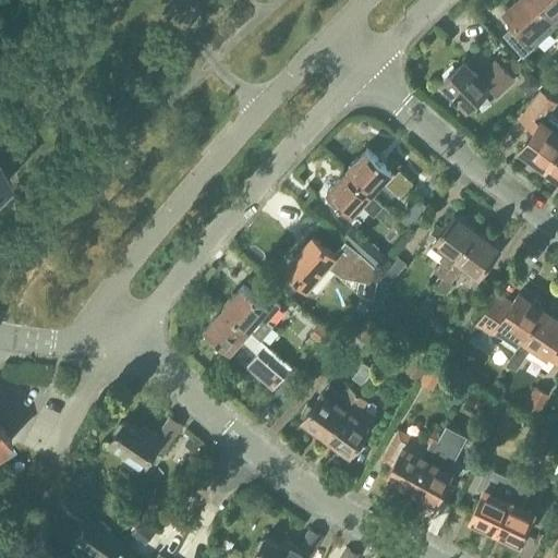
[(523,57),(557,25),(557,22),(554,16),(537,0),(518,0),(507,11),(510,15),(508,17),(516,27),(505,37),(523,57)]
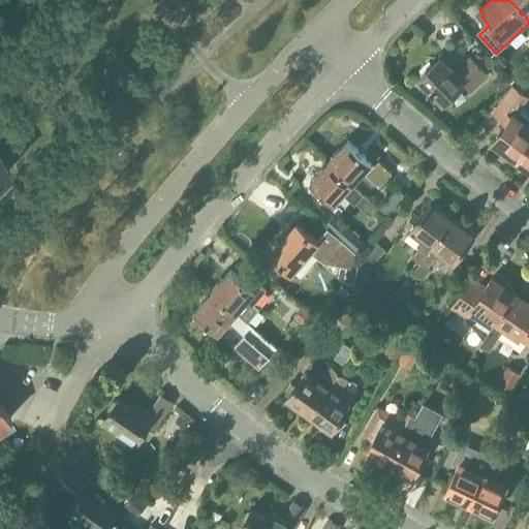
[(528,16),(528,0),(509,0),(525,16),(527,14),(528,17),(528,16)]
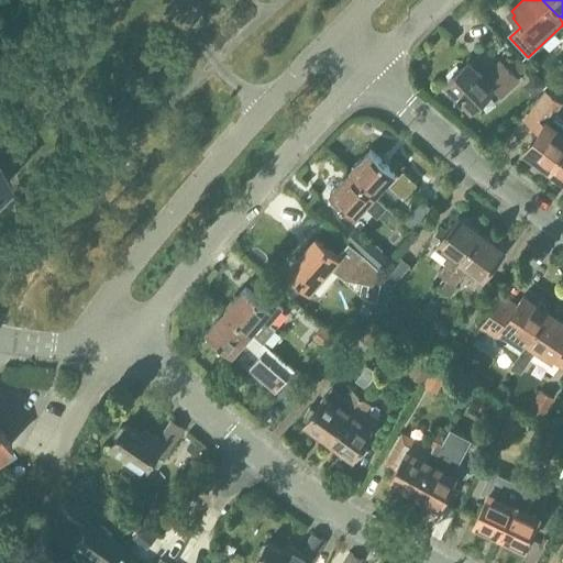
[(518,56),(512,62),(523,75),(530,69),(518,56)]
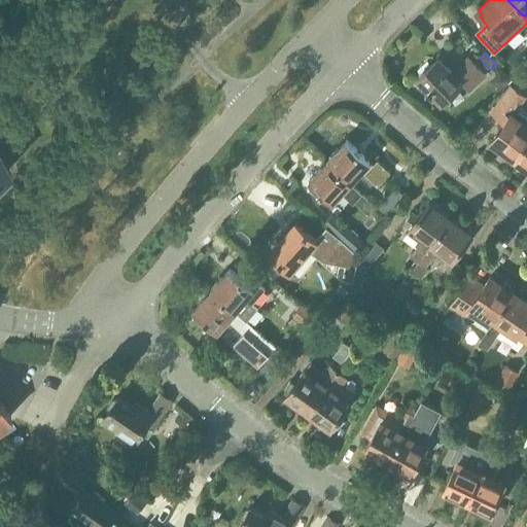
[(442,101),(461,81),(468,91),(485,75),(468,58),(453,72),(438,58),(419,77),(442,101)]
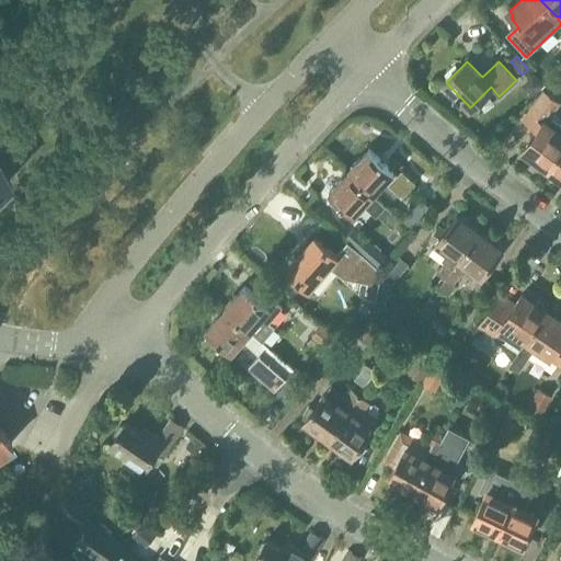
[(534,95),(544,84),(534,75),(523,86),(534,95)]
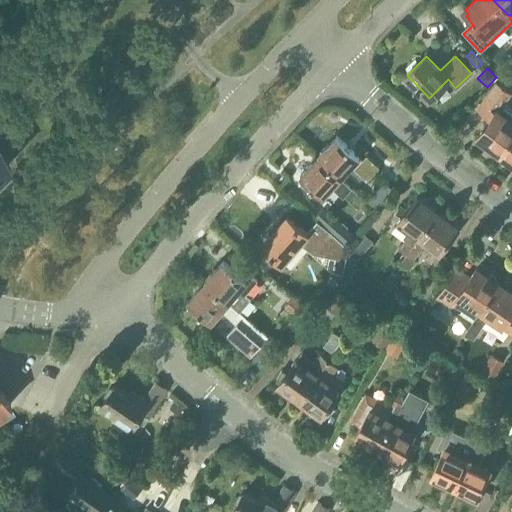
[(479,136),(502,153),(511,138),(511,108),(505,103),(511,96),(495,85),(476,111),(490,121),(479,136)]
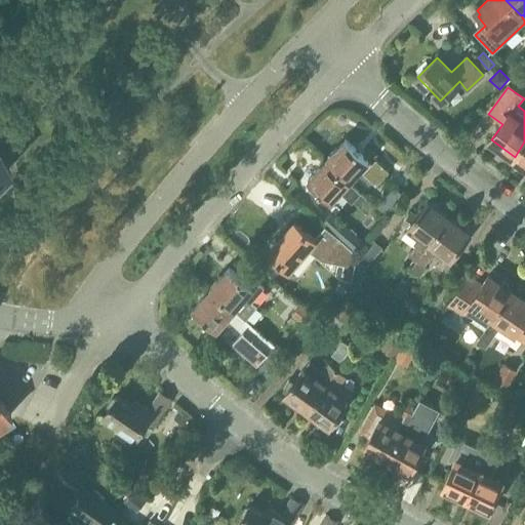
[(346,139),(327,160),(351,182),(361,169),(377,185),(390,171),(376,159),(372,163),(346,139)]
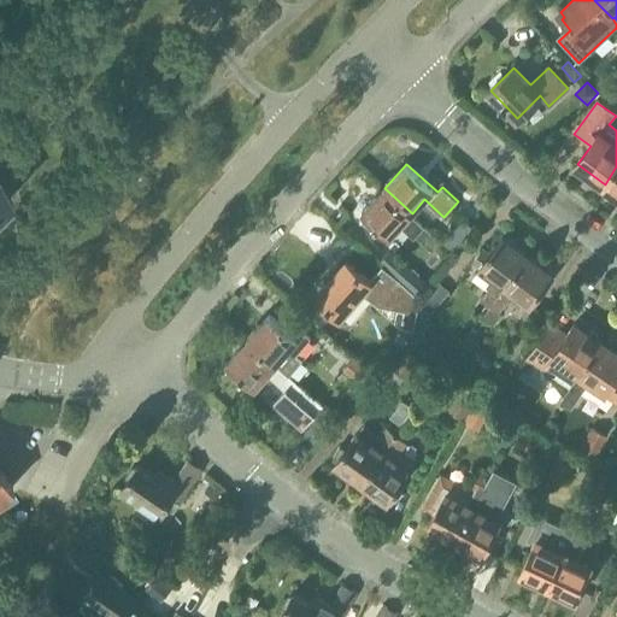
[(616,166),(605,184),(604,191),(613,198),(616,195),(616,166)]
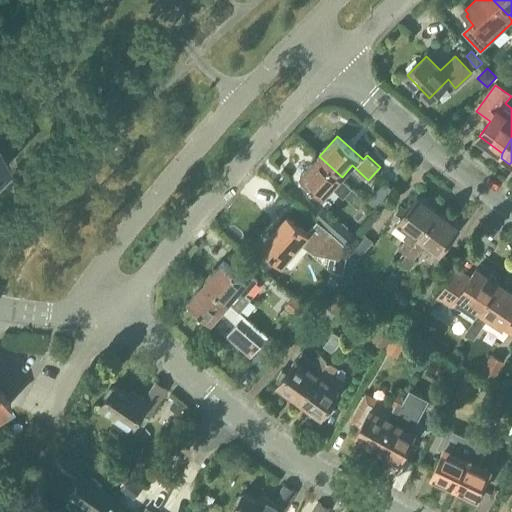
[(0,171),(9,165),(0,149),(0,171)]
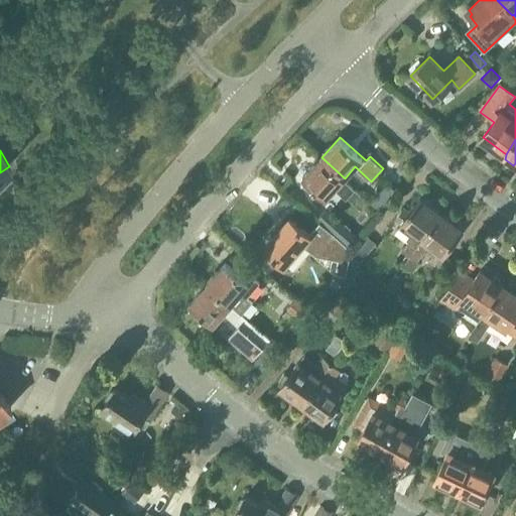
[(305,179),(302,183),(311,191),(314,187),(326,198),(327,198),(327,197),(336,186),(348,198),(356,188),(344,178),(345,178),(321,157),(302,177),(305,179)]
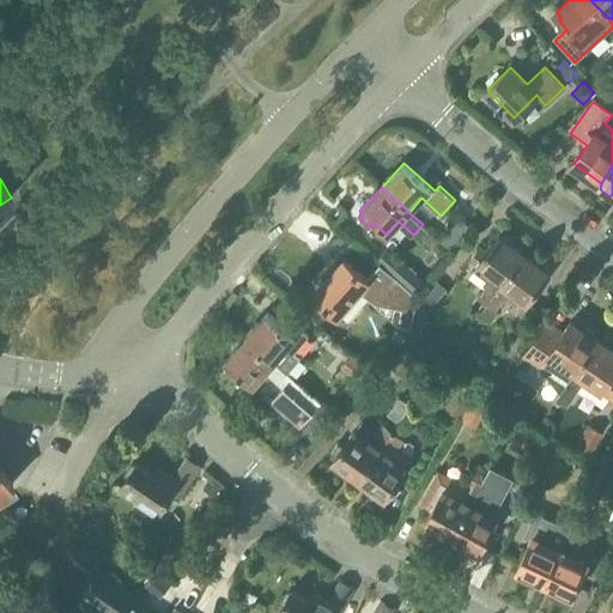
[(453,250),(472,229),(460,218),(441,240),(453,250)]
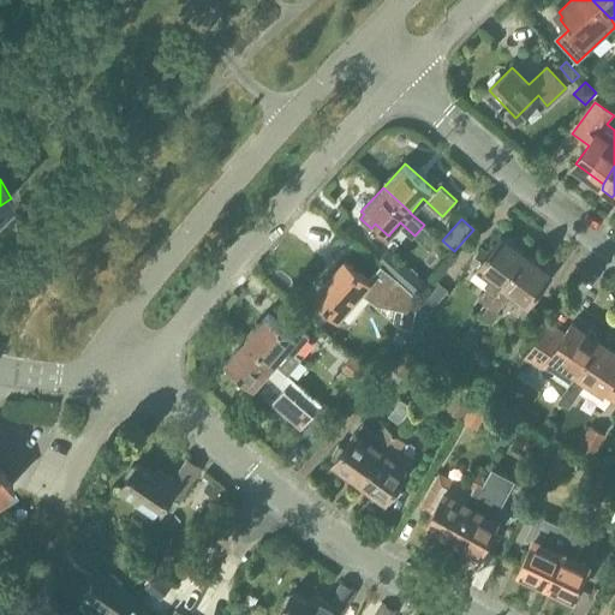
[(488,306),(526,255),(502,236),(489,252),(482,249),(471,263),(478,268),(478,267),(491,276),(484,285),(487,287),(478,299),(488,305),(488,306)]
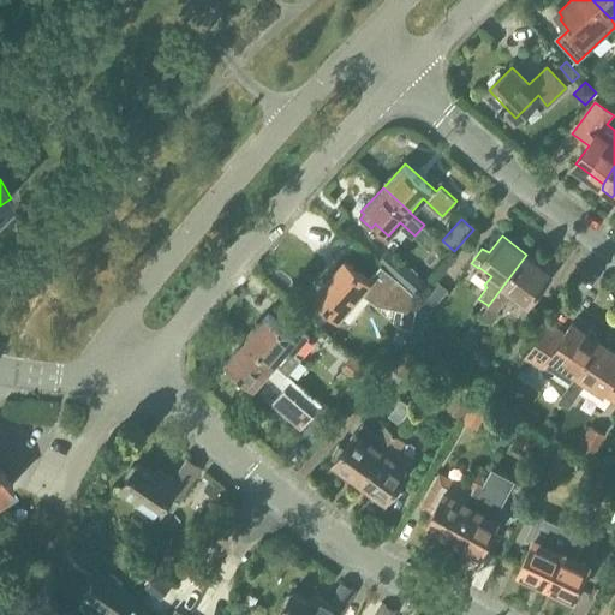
[(388,249),(378,260),(395,275),(395,274),(417,293),(427,282),(405,263),(388,249)]
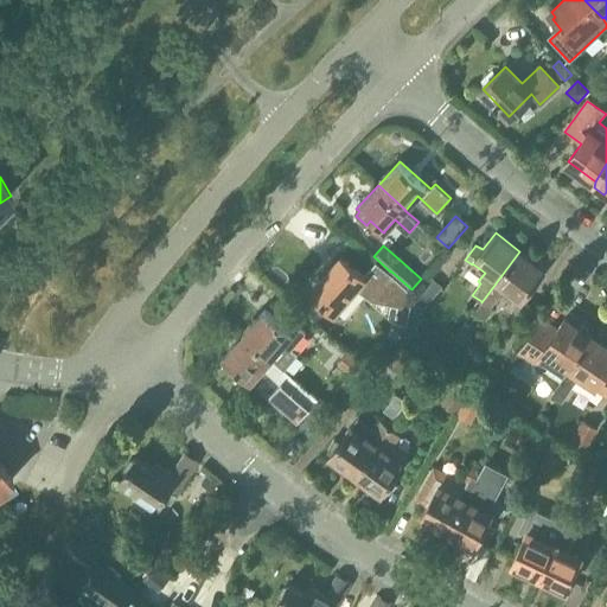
[(519,251),(481,302),(481,301),(474,311),(486,320),(494,308),(492,306),(499,296),(500,299),(508,289),(522,300),(544,270),(519,251)]
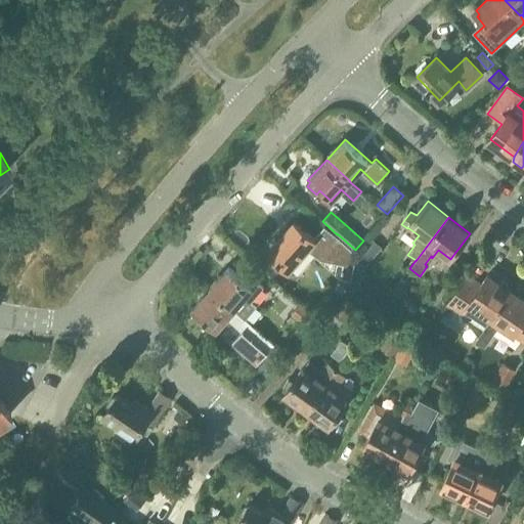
[(295,221),(268,252),(289,269),(307,248),(320,259),(344,263),(341,277),(352,279),(357,253),(324,225),(314,237),(295,221)]
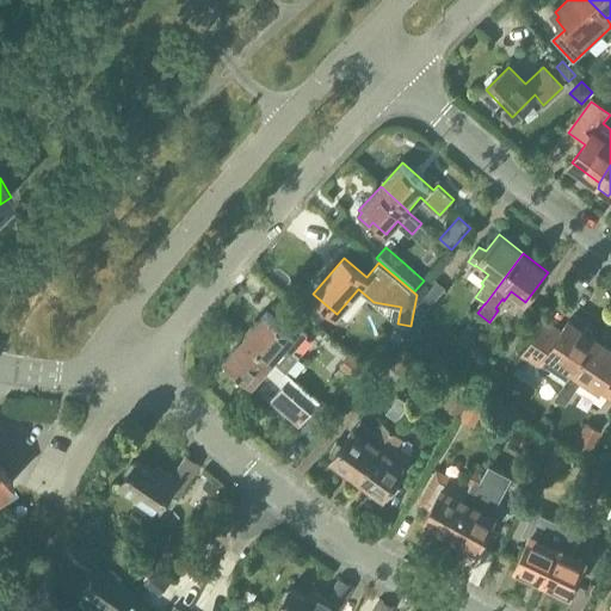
[(417,297),(430,308),(446,288),(432,277),(417,297)]
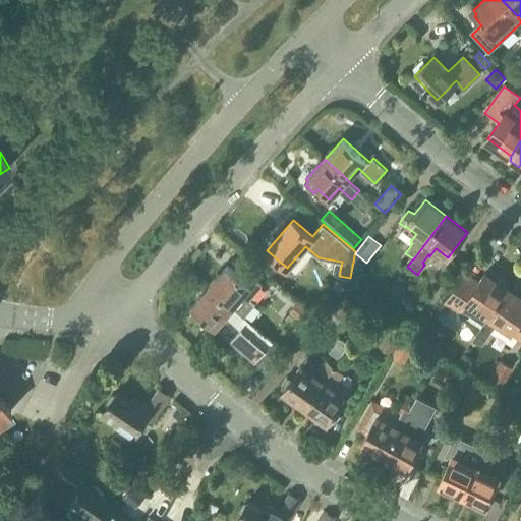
[(211,285),(209,286),(234,308),(239,312),(244,316),(255,303),(249,299),(262,285),(247,272),(242,278),(227,265),(219,275),(218,274),(210,284),(211,285)]
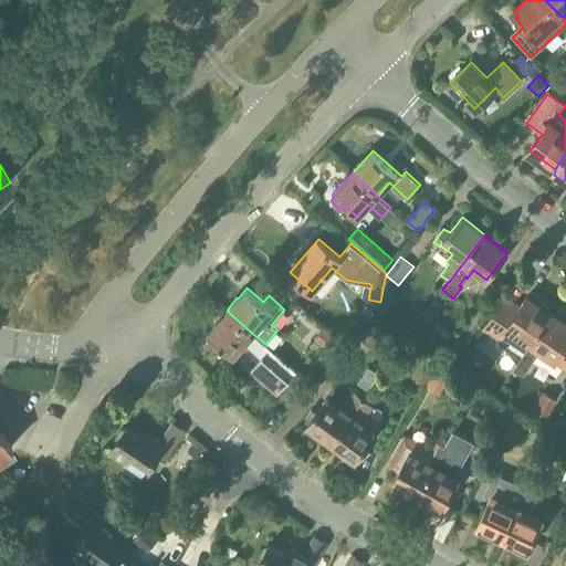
[(498,341),(522,356),(549,313),(527,299),(520,308),(505,299),(485,328),(500,338),(498,341)]
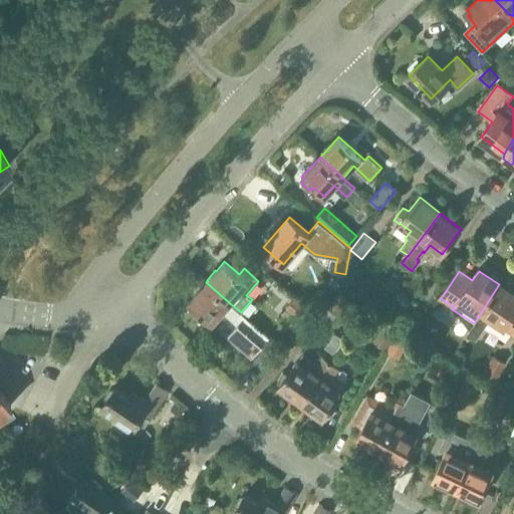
[(343,286),(343,287),(353,295),(354,287),(356,276),(345,274),(343,286)]
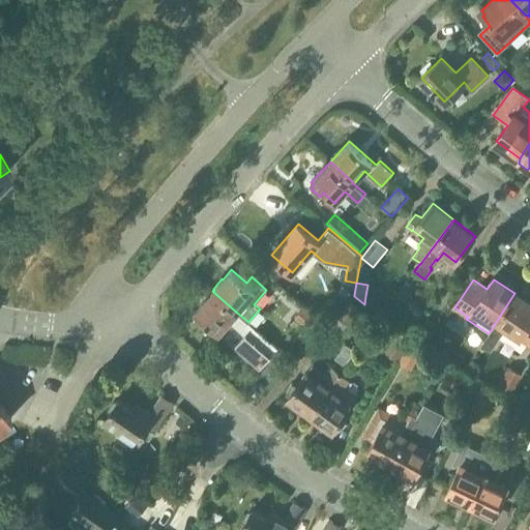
[(278,348),(248,322),(243,318),(238,314),(212,291),(195,312),(198,315),(194,319),(203,327),(207,323),(218,333),(230,321),(245,334),(234,347),(260,369),(278,348)]
